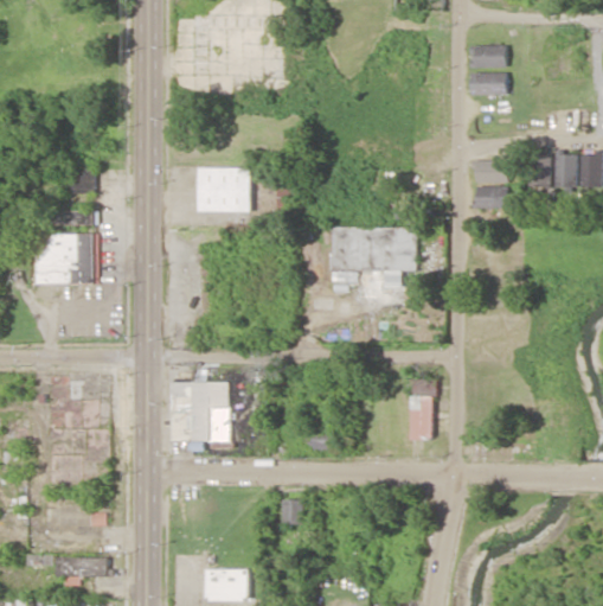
[(251,30),(252,14),(193,14),(192,63),(207,63),(209,29),(251,30)]
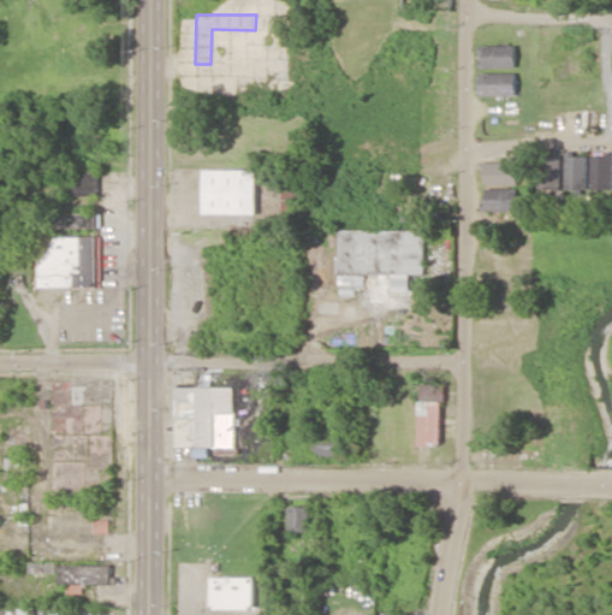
[(514,46),(476,46),(477,69),(514,67),(514,46)]
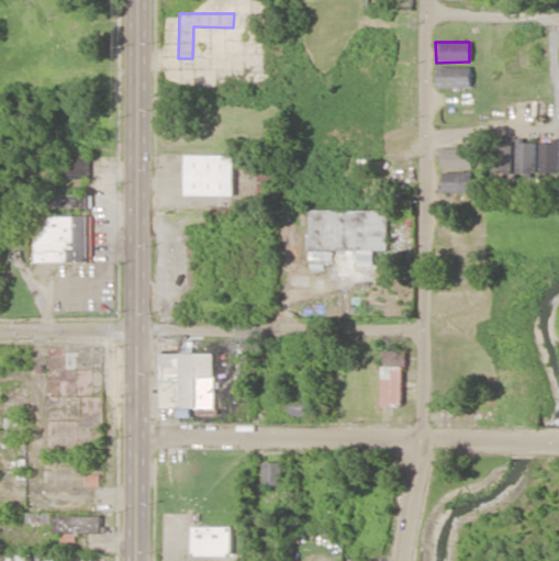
[(436,67),(436,88),(470,87),(469,66),(436,67)]
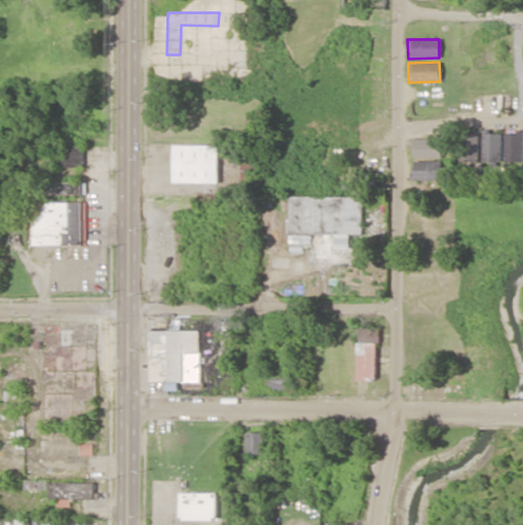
[(481,162),(499,162),(500,132),(482,132),(481,162)]
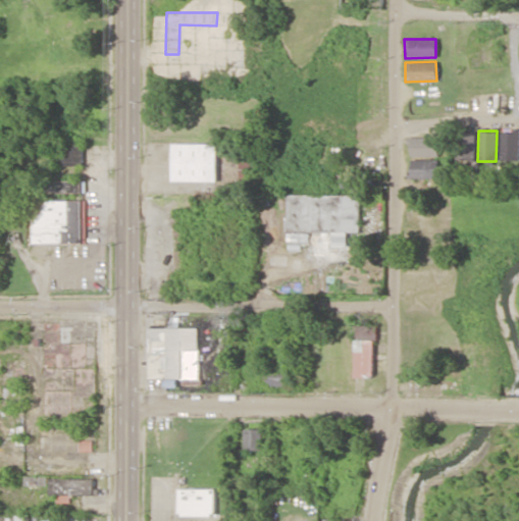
[(500,160),(518,160),(518,131),(500,131),(500,160)]
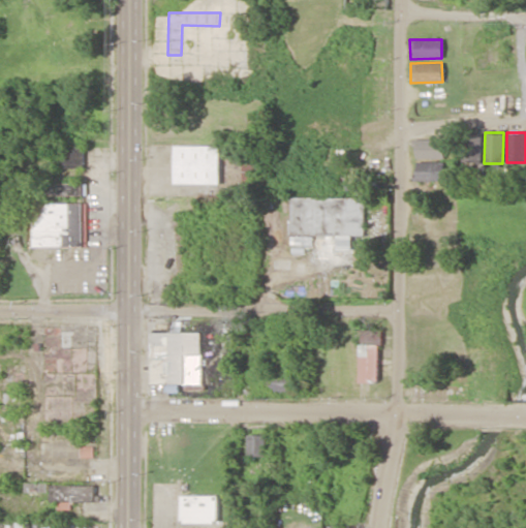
[(481,134),(461,134),(460,162),(480,163),(481,134)]
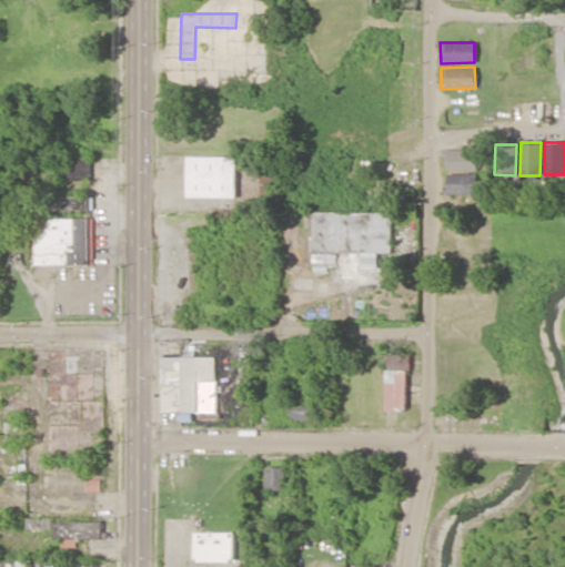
[(444,171),(476,170),(475,149),(444,150),(444,171)]
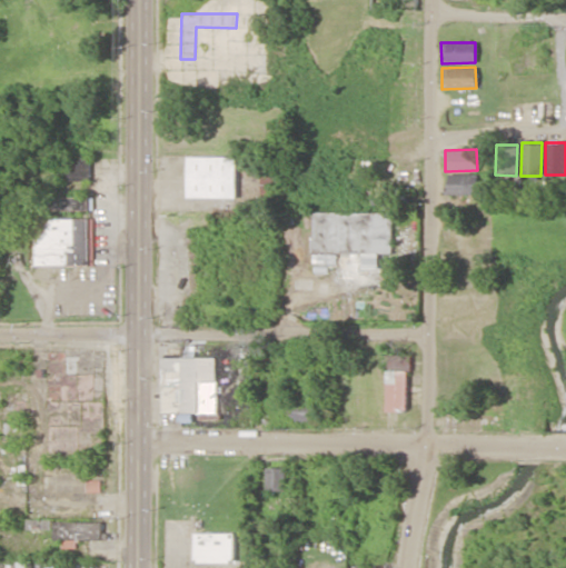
[(236,199),(236,157),(187,157),(187,198),(236,199)]
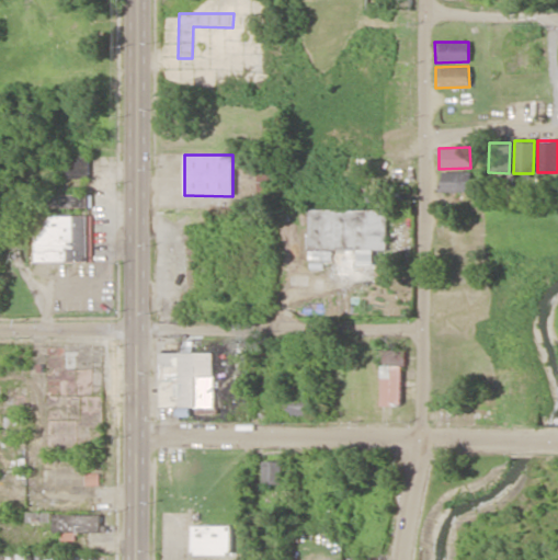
[(88,179),(88,156),(61,157),(63,179),(88,179)]
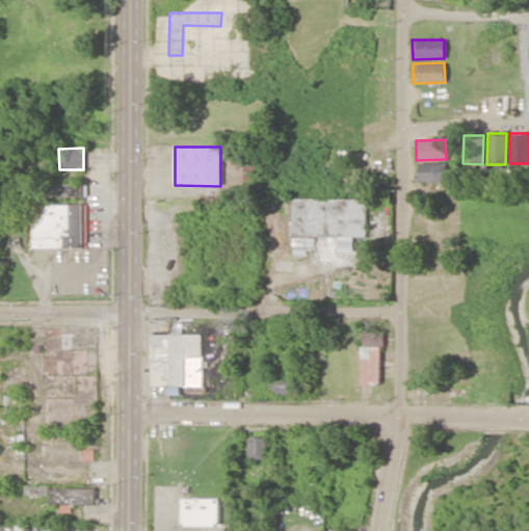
[(445,182),(445,163),(416,163),(416,182),(445,182)]
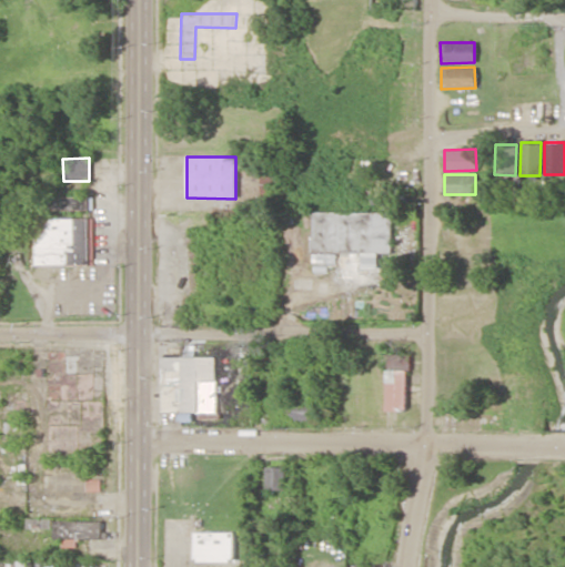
[(77,216),(78,211),(91,211),(91,198),(58,196),(57,216),(77,216)]
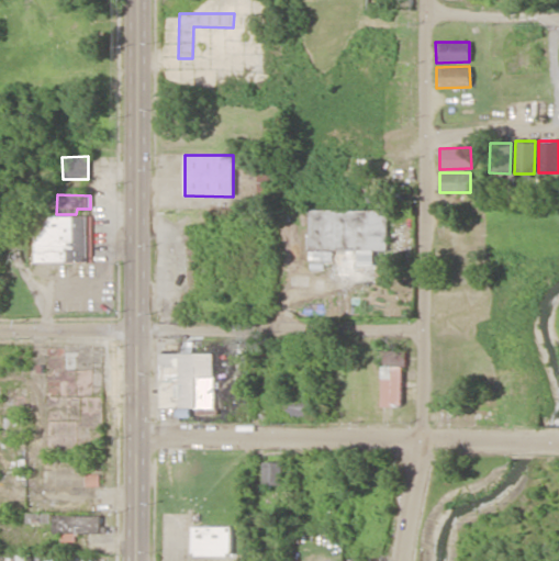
[(386,211),(309,209),(308,249),(384,250),(386,211)]
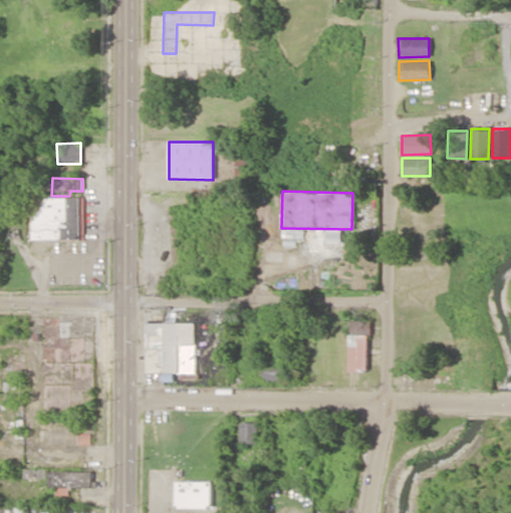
[(30,240),(80,240),(80,198),(31,197),(30,240)]
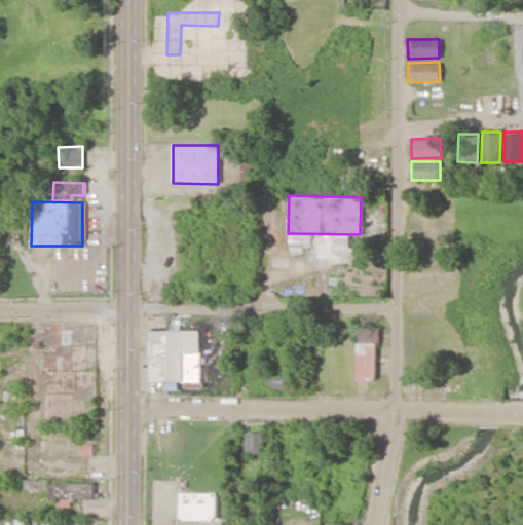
[(356,380),(375,380),(376,328),(358,328),(358,339),(357,339),(356,380)]
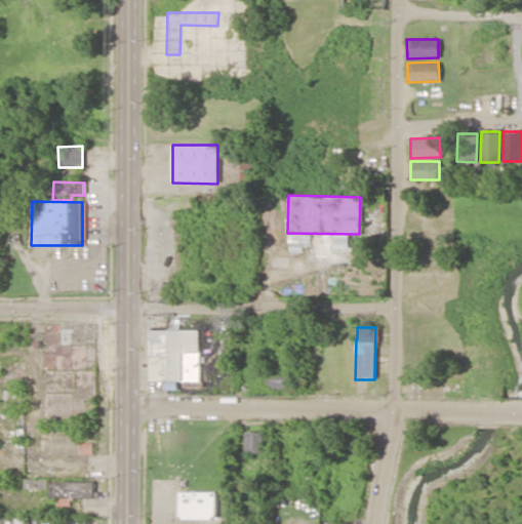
[(148,380),(198,381),(198,330),(148,330),(148,380)]
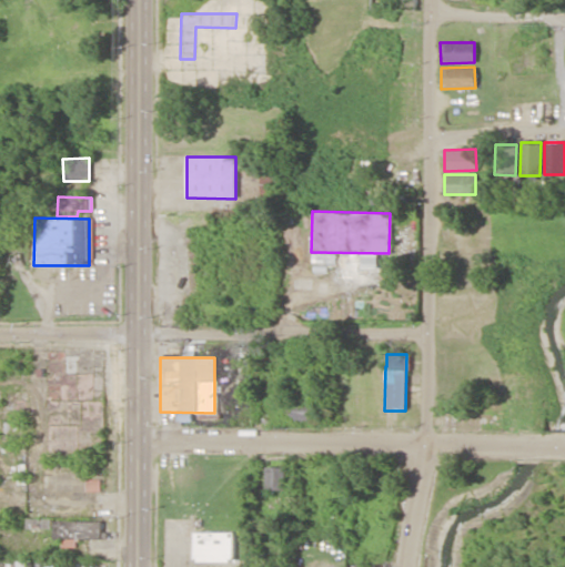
[(292,421),(320,421),(321,401),(292,401),(292,421)]
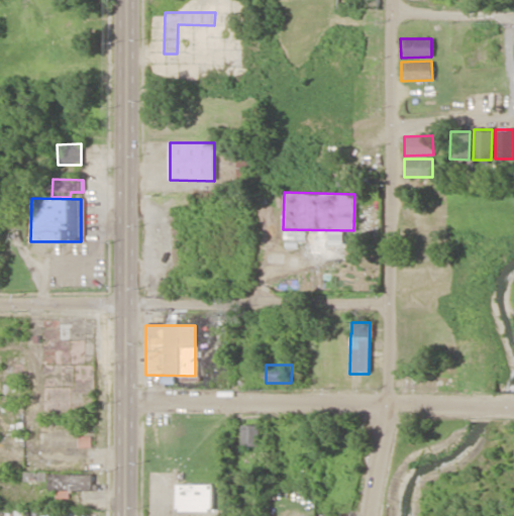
[(241,425),(240,445),(258,446),(259,425),(241,425)]
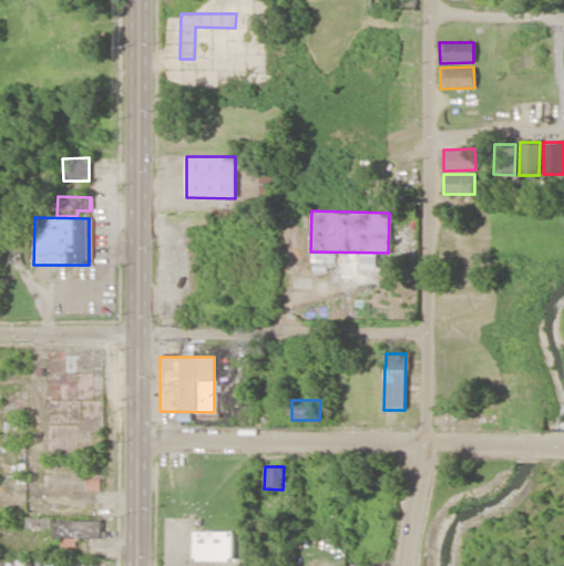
[(51,517),(27,518),(28,531),(51,530),(51,517)]
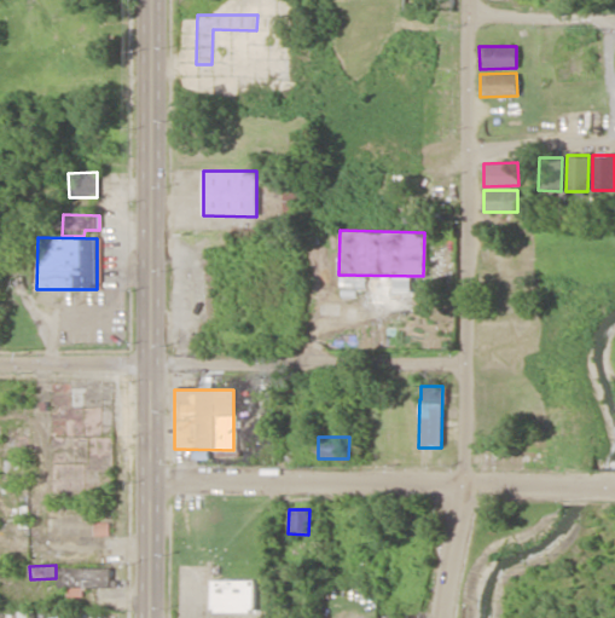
[(110,569),(58,567),(57,587),(110,588),(110,569)]
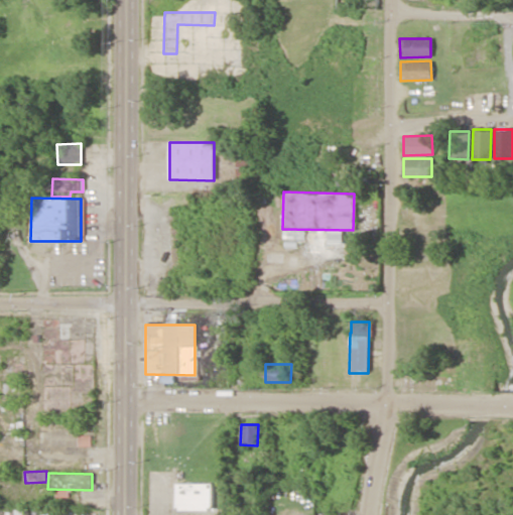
[(174,510),(212,510),(212,483),(175,483),(174,510)]
